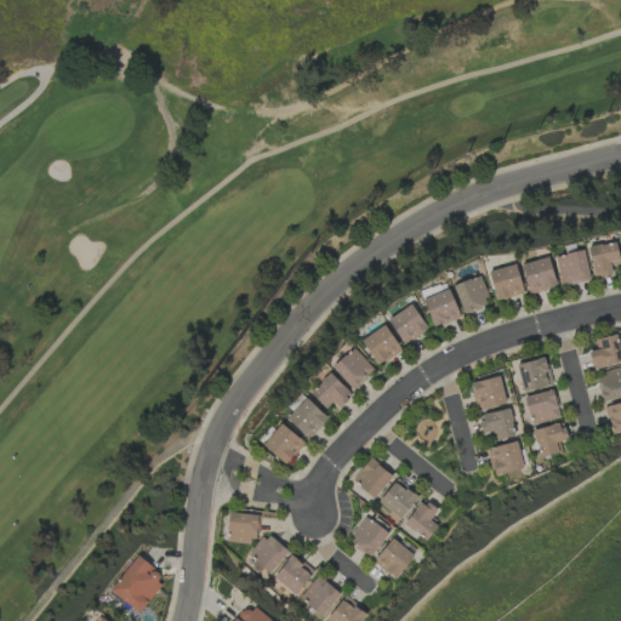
[(617,265),(615,243),(588,245),(592,278),(611,277),(610,266),(617,265)]
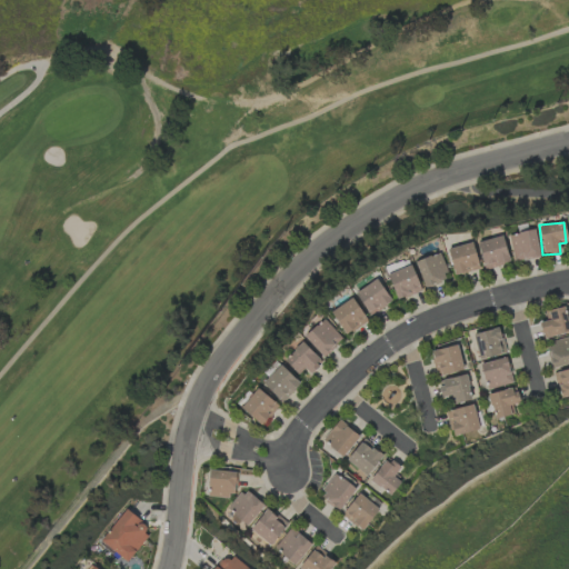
[(539,256),(532,229),(507,236),(513,262),(539,256)]
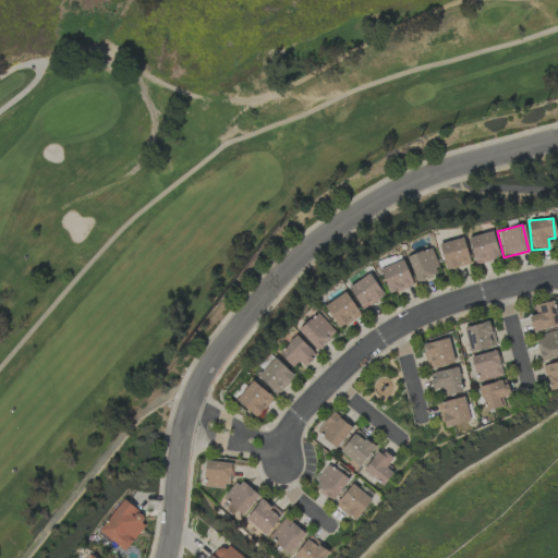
[(499,257),(492,231),(466,239),(474,265),(499,257)]
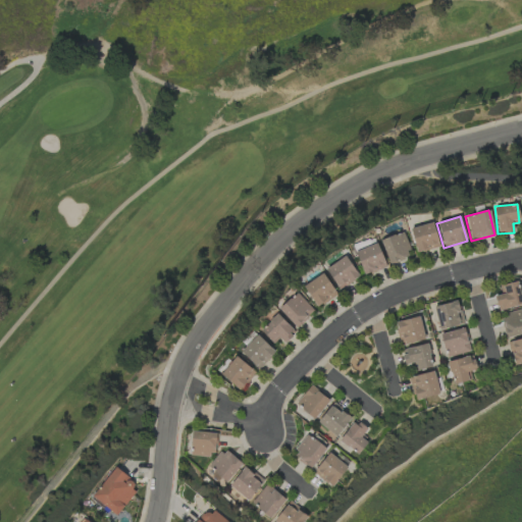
[(438,248),(433,223),(410,227),(415,253),(438,248)]
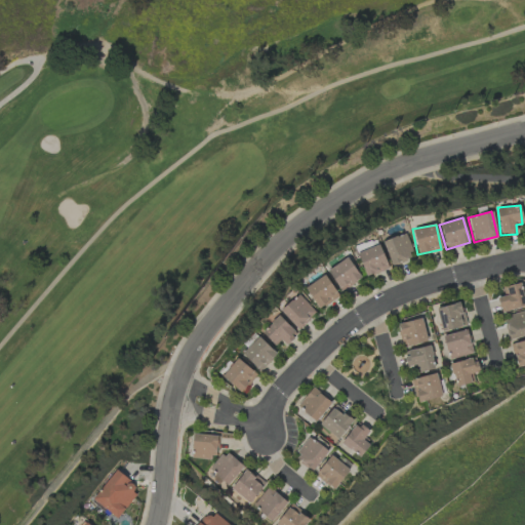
[(391,266),(413,257),(404,234),(382,242),(391,266)]
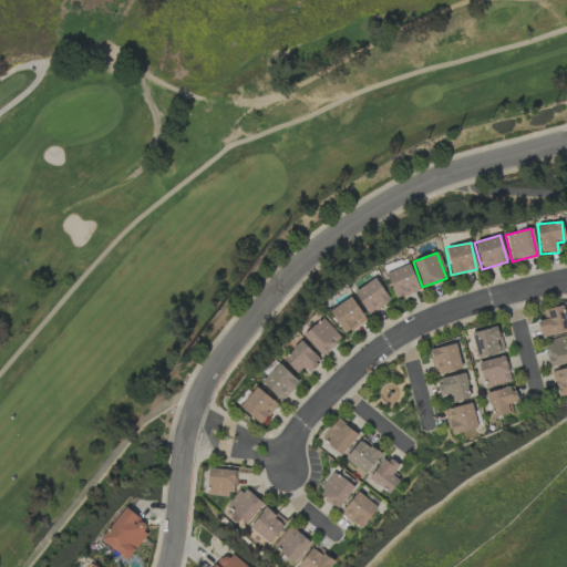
[(395,299),(419,289),(409,264),(385,274),(395,299)]
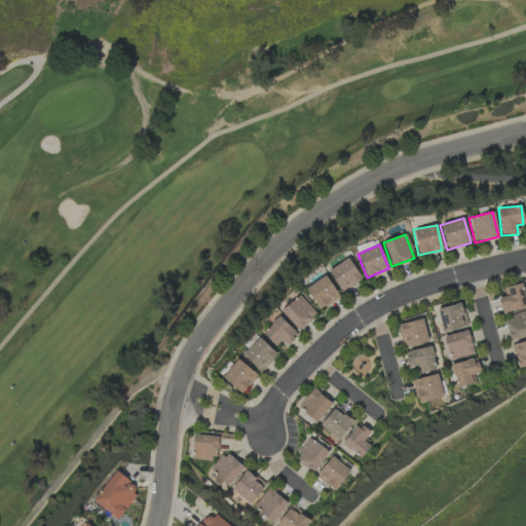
[(341,292),(361,279),(348,258),(328,270),(341,292)]
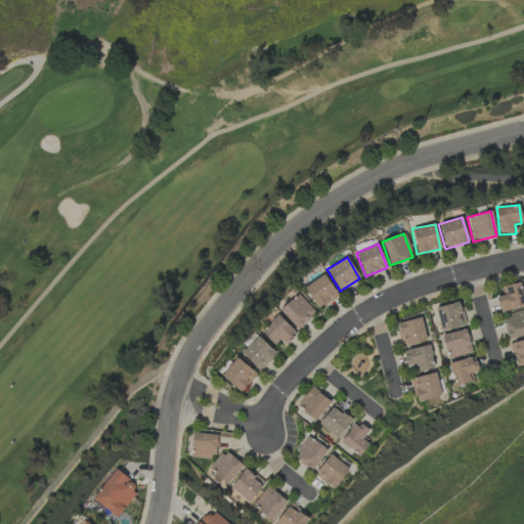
[(338,296),(323,274),(304,287),(317,308),(338,296)]
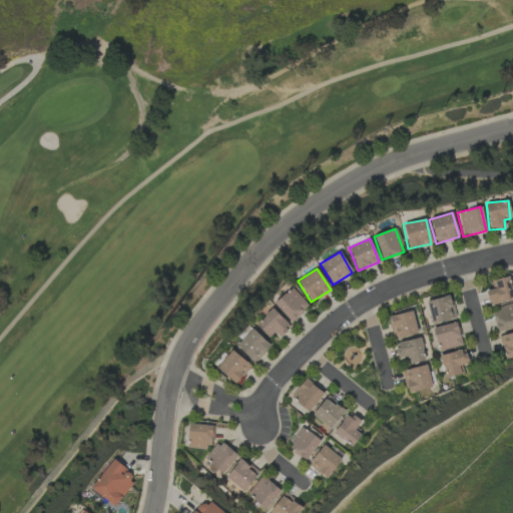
[(492,289),(486,291),(488,305),(512,299),(512,295),(509,277),(490,281),(492,289)]
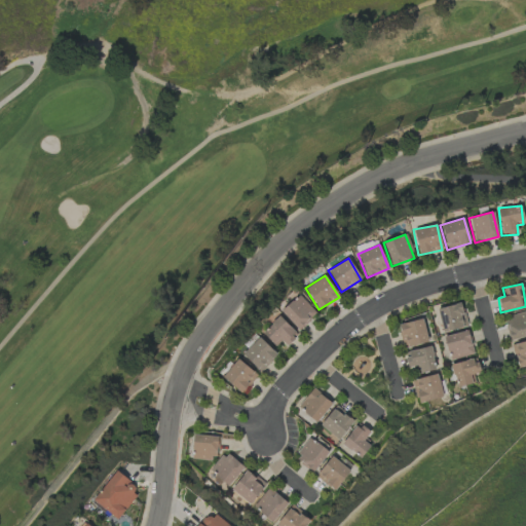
[(298,330),(315,313),(299,295),(280,311),(298,330)]
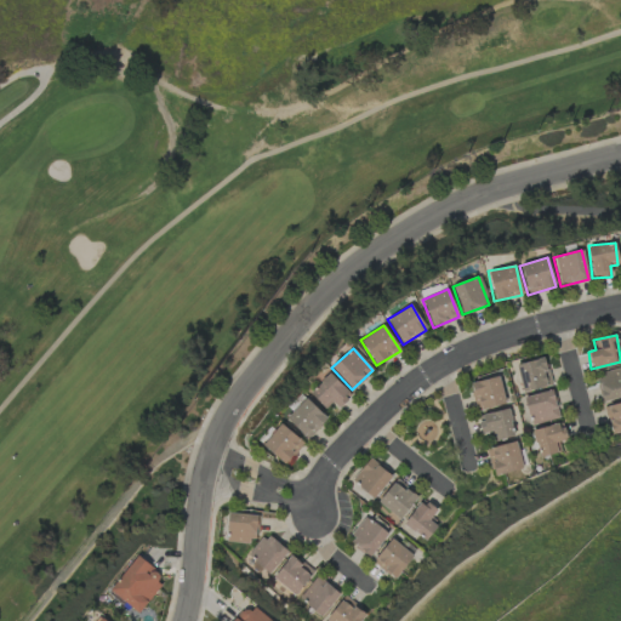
[(551,386),(546,358),(516,363),(520,391),(551,386)]
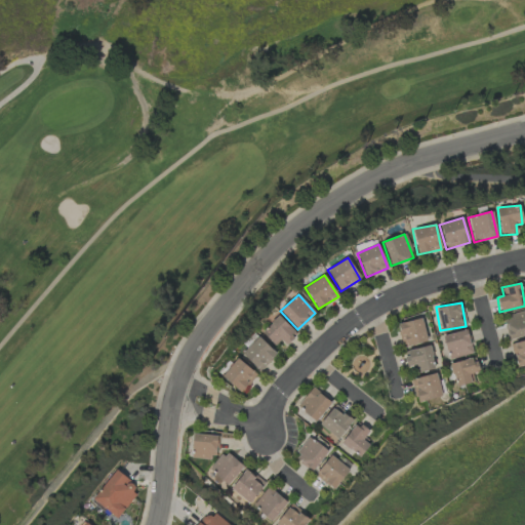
[(508,338),(524,335),(524,311),(503,315),(508,338)]
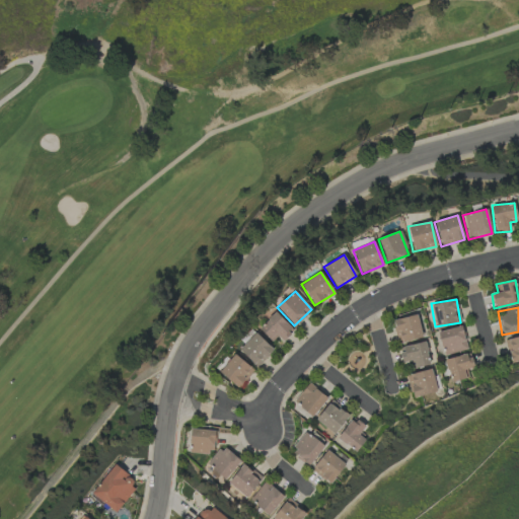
[(293,330),(275,312),(258,328),(272,342),(277,336),(283,342),(293,330)]
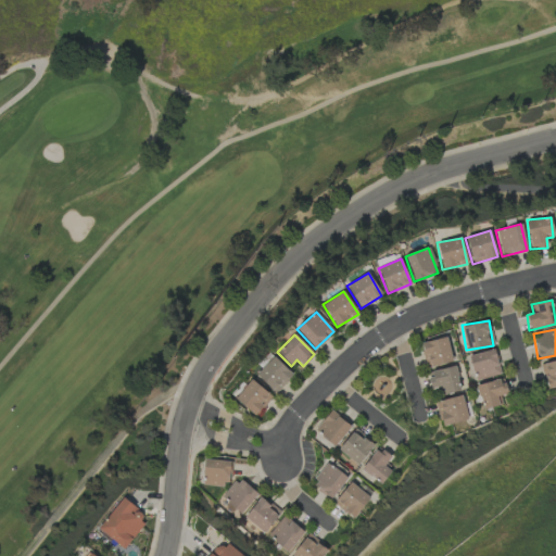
[(426,368),(453,362),(446,337),(419,343),(426,368)]
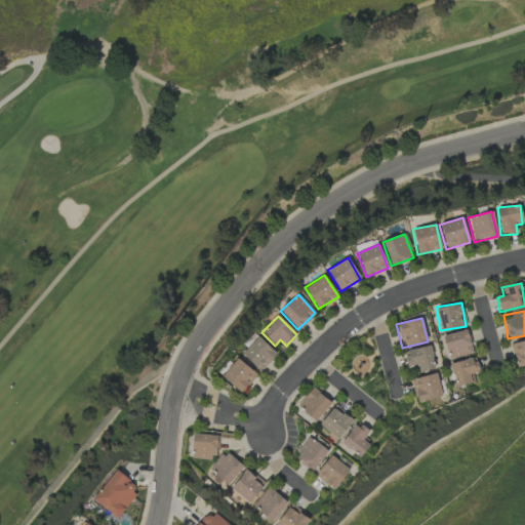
[(442,335),(448,360),(473,353),(467,329),(442,335)]
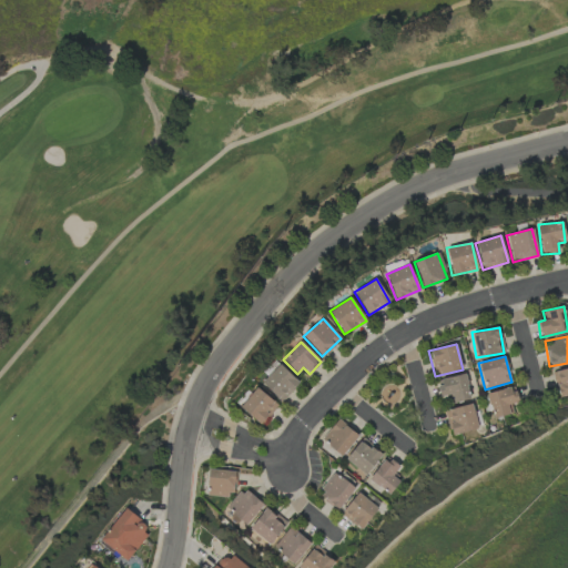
[(261,382),(280,402),(298,384),(280,364),(261,382)]
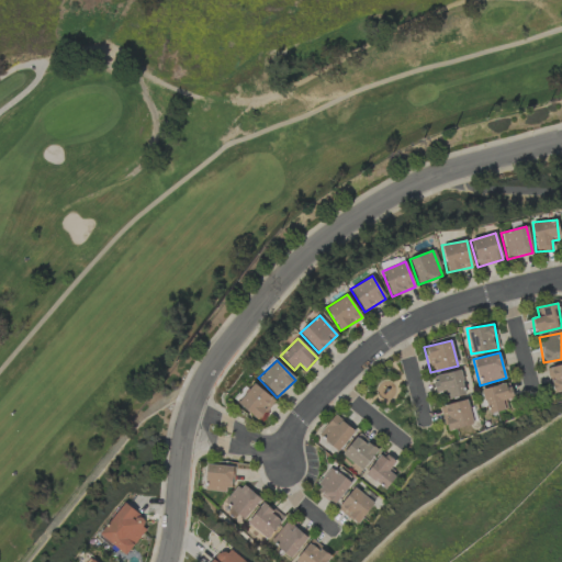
[(561,390),(561,364),(548,367),(551,392),(561,390)]
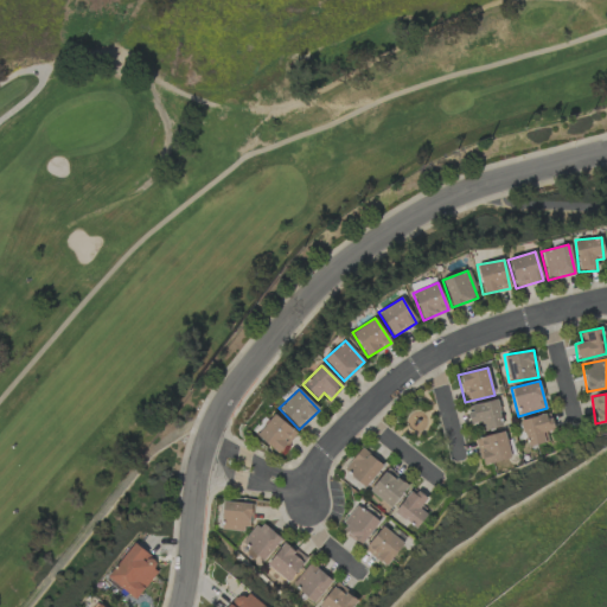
[(480,432),(502,428),(497,400),(466,406),(470,423),(479,422),(480,432)]
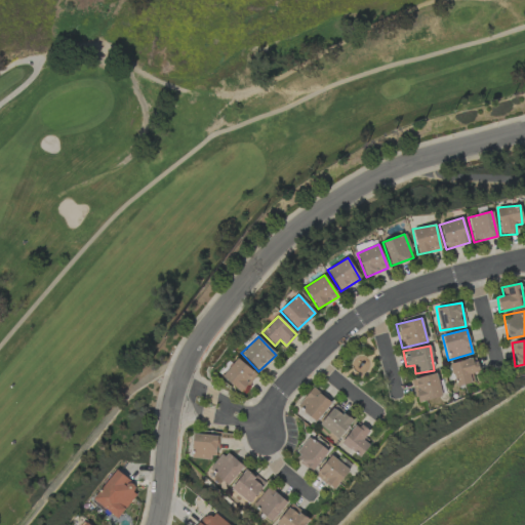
[(241,394),(256,375),(237,358),(221,376),(241,394)]
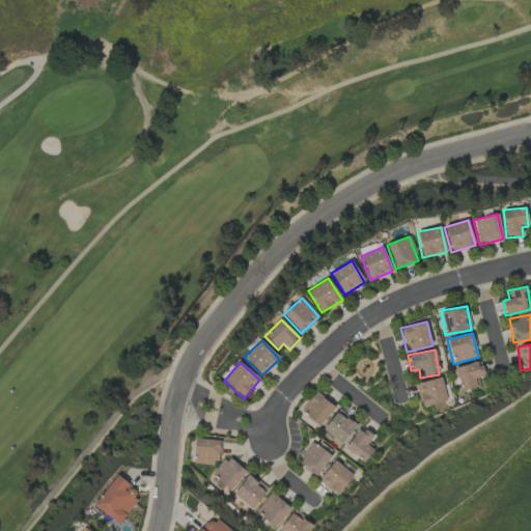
[(477,378),(483,375),(481,362),(455,367),(459,391),(479,387),(477,378)]
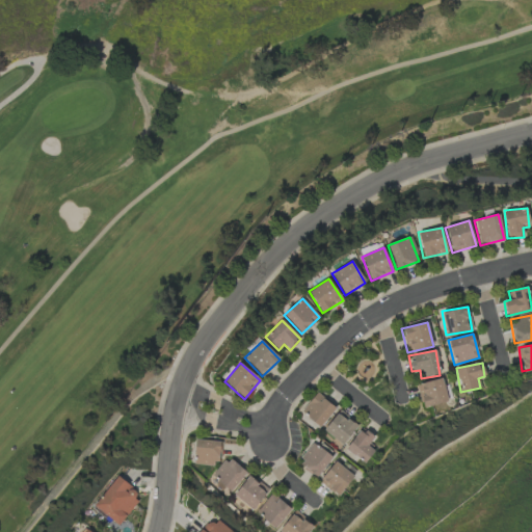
[(422,407),(448,401),(442,378),(416,384),(422,407)]
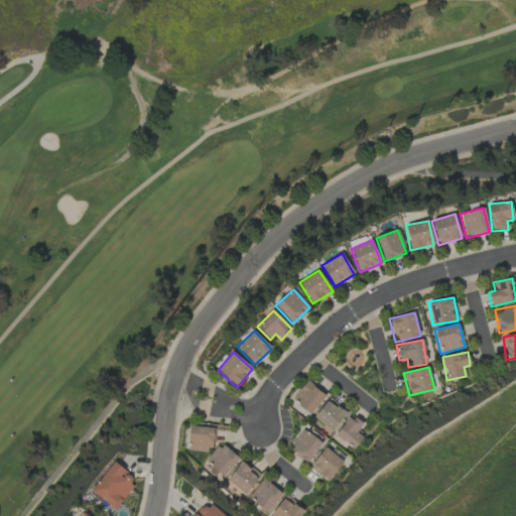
[(326,395),(307,380),(291,399),(309,413),(326,395)]
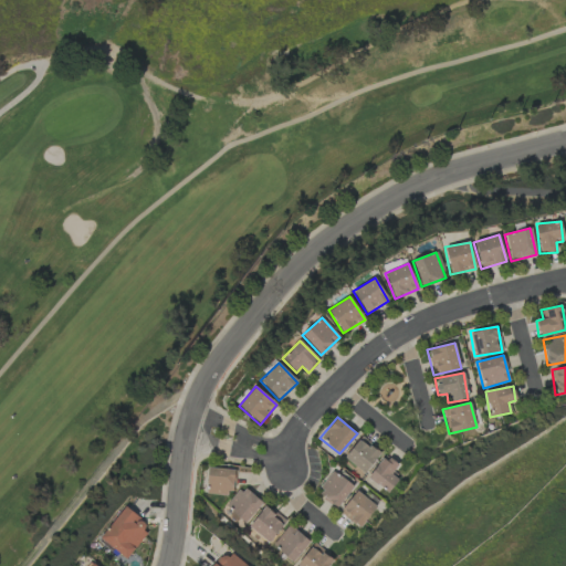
[(380,452),(360,437),(344,458),(364,473),(380,452)]
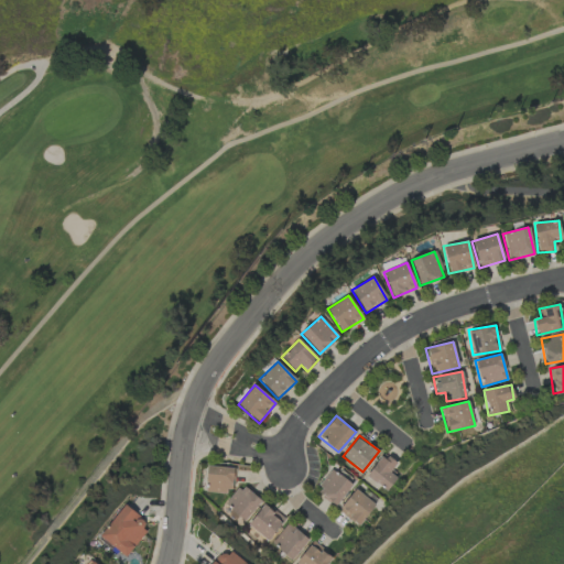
[(397,463),(381,453),(367,477),(388,490),(396,477),(390,473),(397,463)]
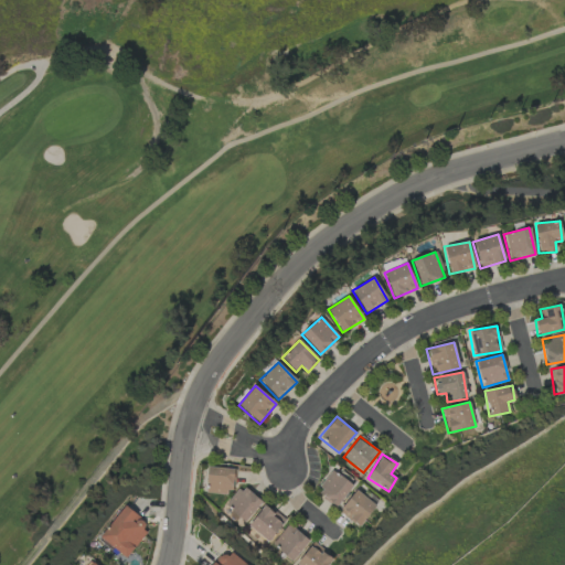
[(233,493),(234,468),(206,468),(206,493),(233,493)]
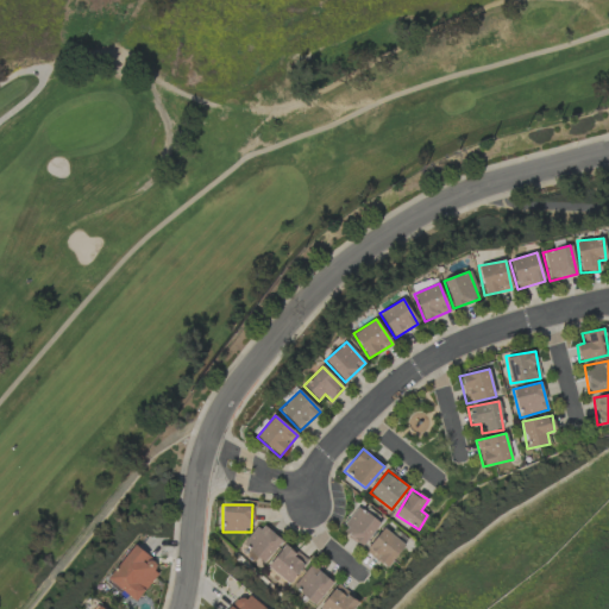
[(362,547),(380,522),(358,507),(340,532),(362,547)]
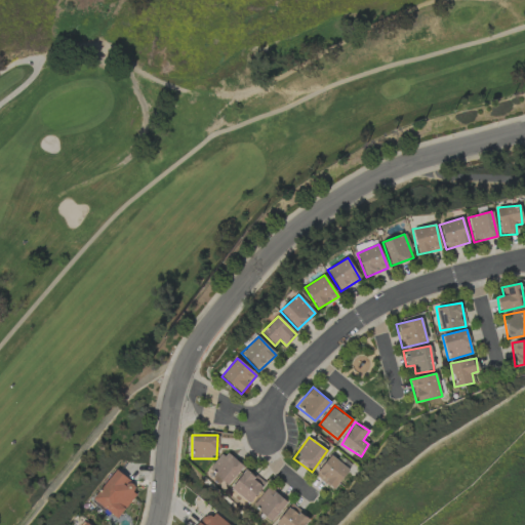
[(221,451),(208,471),(230,485),(242,465),(221,451)]
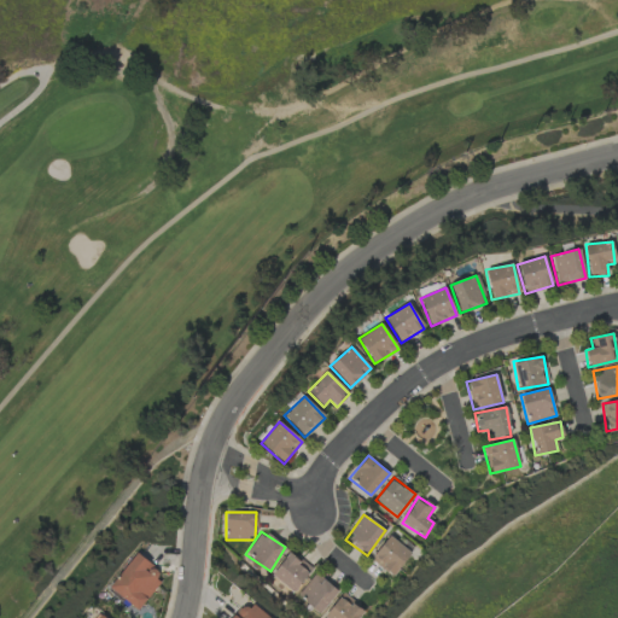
[(371,559),(392,576),(410,554),(389,536),(371,559)]
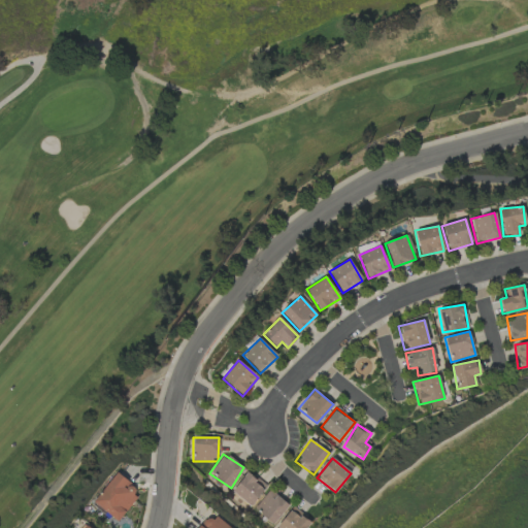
[(252,506),(266,486),(246,471),(232,492),(252,506)]
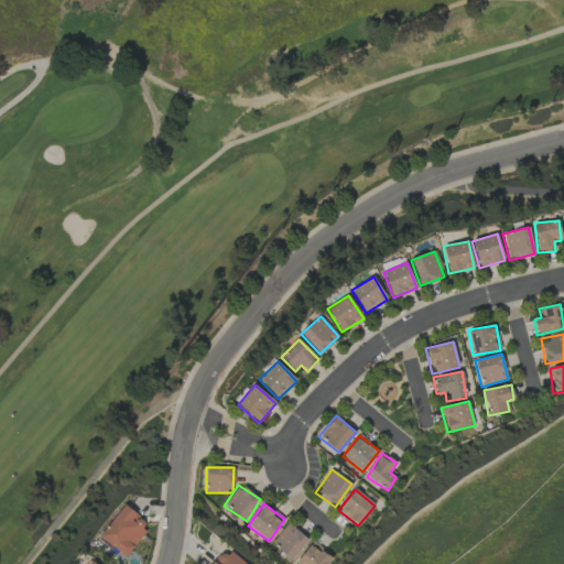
[(99,539),(127,556),(149,522),(122,505),(99,539)]
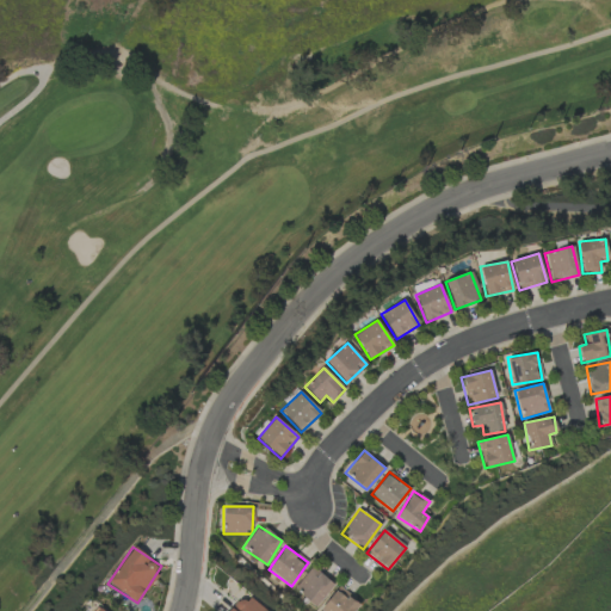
[(314,608),(334,585),(314,566),(294,587),(314,608)]
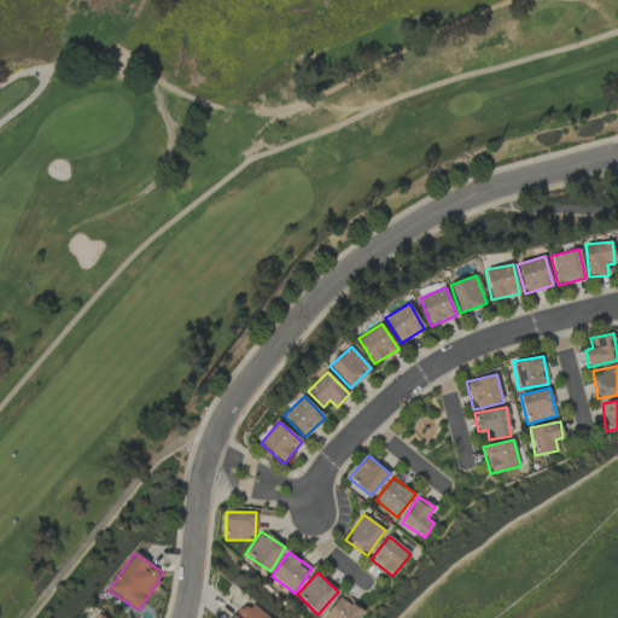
[(324,617),(357,617),(365,608),(340,593),(324,617)]
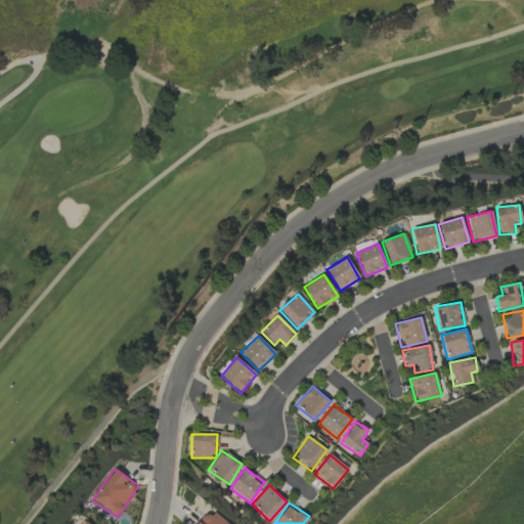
[(228,523),(208,510),(198,523),(228,523)]
